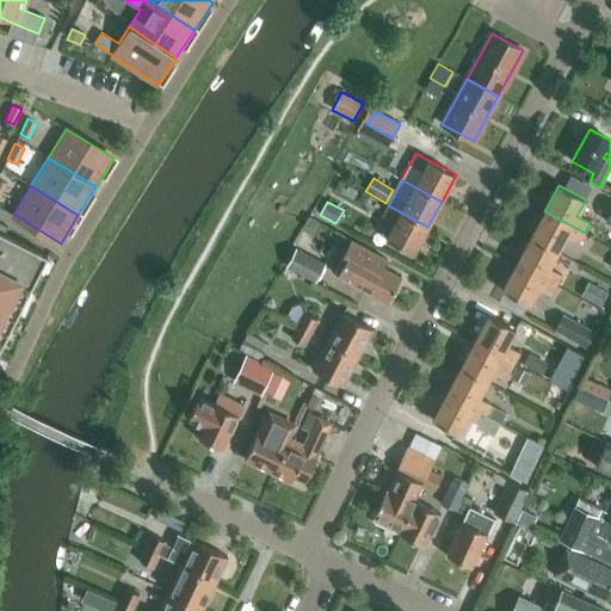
[(413,253),(427,227),(388,205),(382,215),(395,222),(387,239),(413,253)]
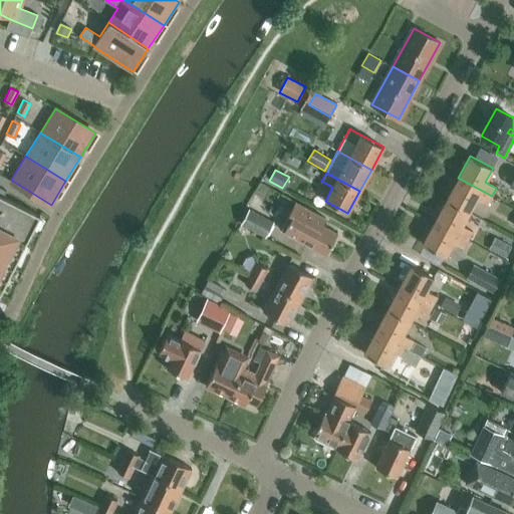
[(458,178),(446,200),(469,212),(476,199),(487,205),(492,196),(458,178)]
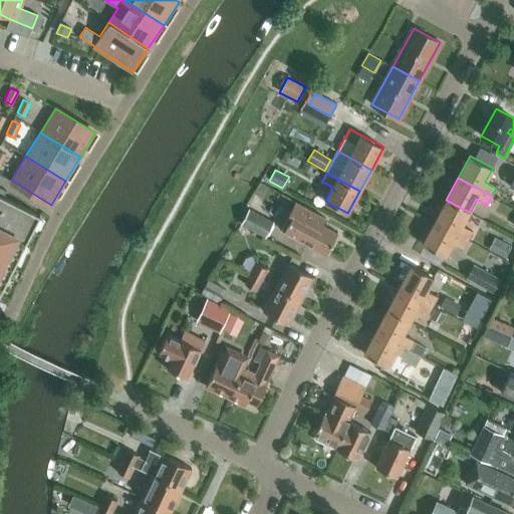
[(0,293),(13,268),(26,242),(40,215),(3,196),(6,190),(0,187),(0,293)]
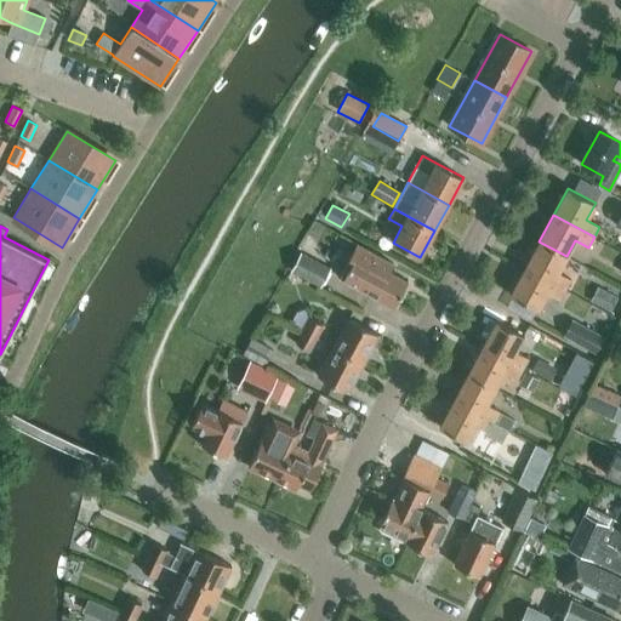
[(539,241),(524,267),(565,290),(571,279),(558,272),(567,256),(539,241)]
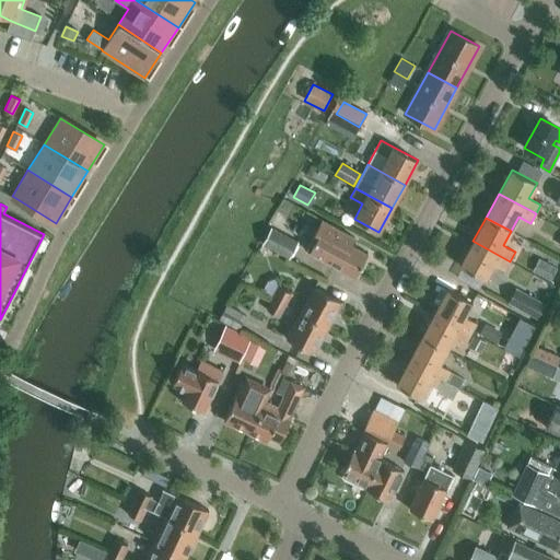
[(326,259),(356,276),(368,253),(366,252),(366,253),(351,245),(354,237),(322,220),(311,241),(305,249),(326,260),(326,259)]
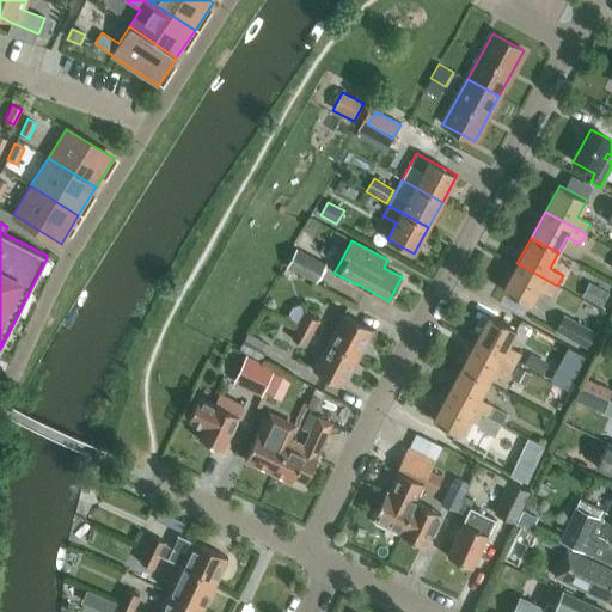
[(287,265),(317,281),(325,264),(297,249),(287,265)]
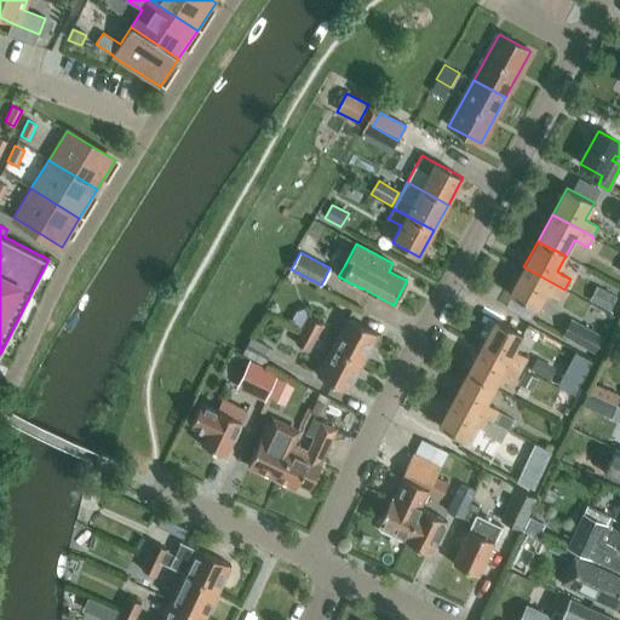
[(564,290),(523,267),(509,293),(537,309),(546,292),(558,299),(564,290)]
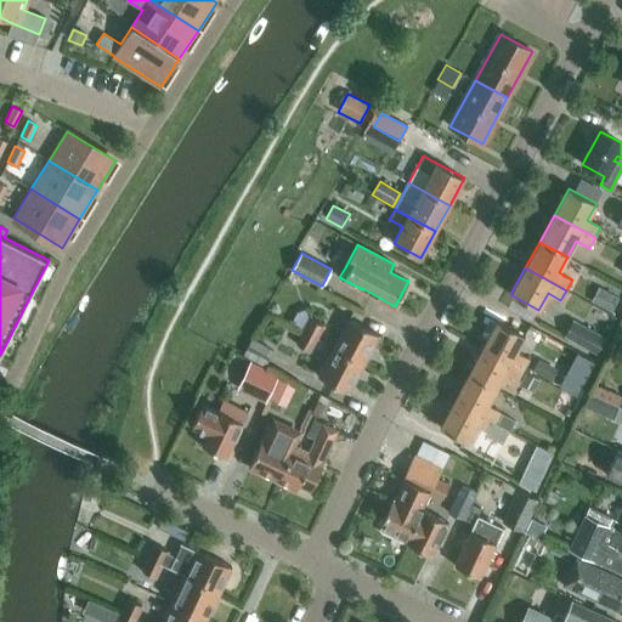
[(618,300),(599,289),(592,303),(612,312),(618,300)]
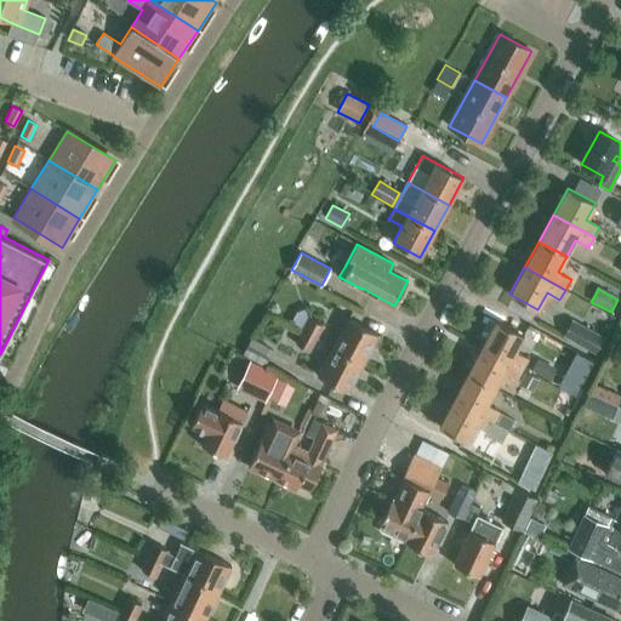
[(332,347),(363,363),(379,334),(348,318),(332,347)]
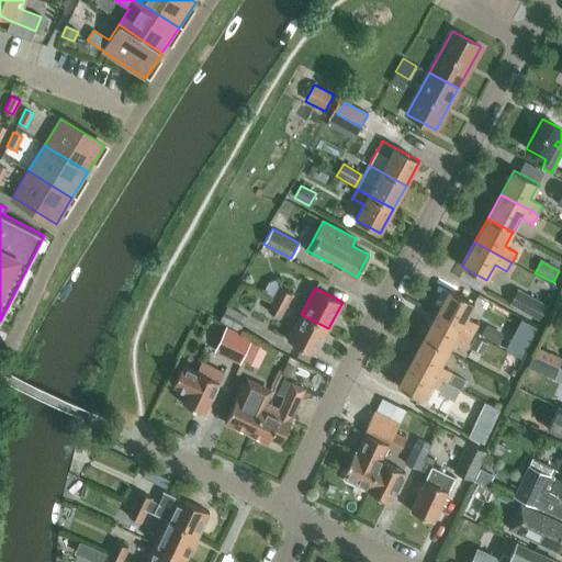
[(274,301),(287,307),(292,295),(280,289),(274,301)]
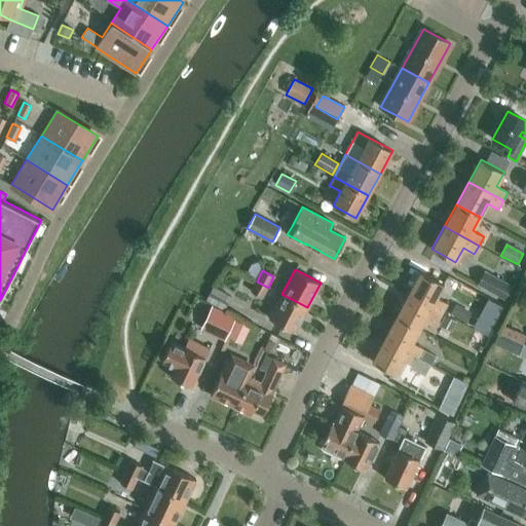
[(408,294),(443,312),(447,303),(437,297),(444,284),(420,270),(408,294)]
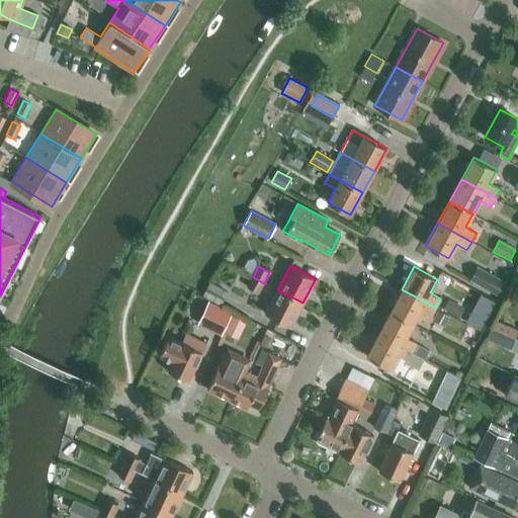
[(479,267),(471,280),(497,293),(504,280),(479,267)]
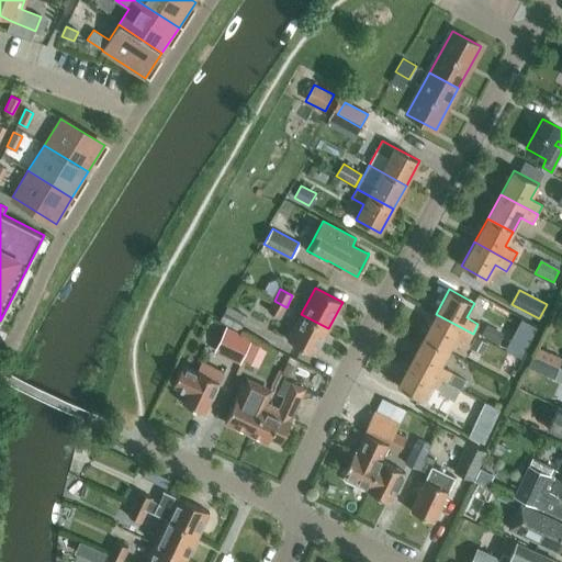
[(280,318),(287,307),(274,301),(268,312),(280,318)]
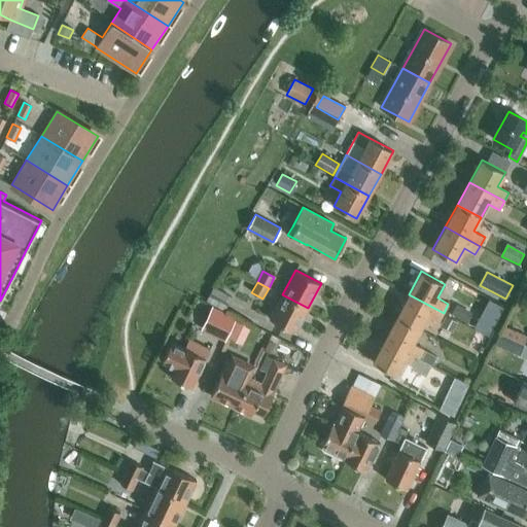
[(232,296),(214,287),(207,302),(224,310),(232,296)]
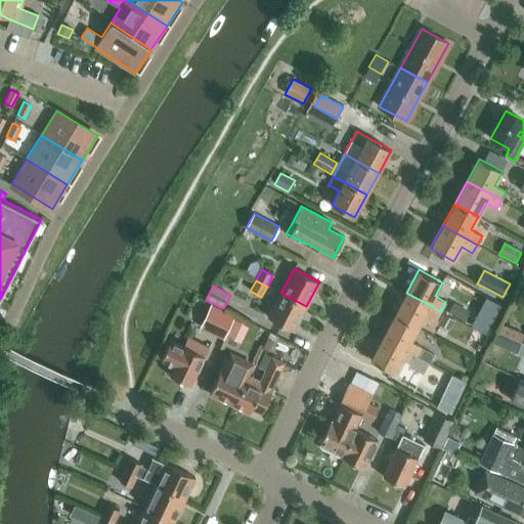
[(294,331),(306,306),(280,293),(268,317),(294,331)]
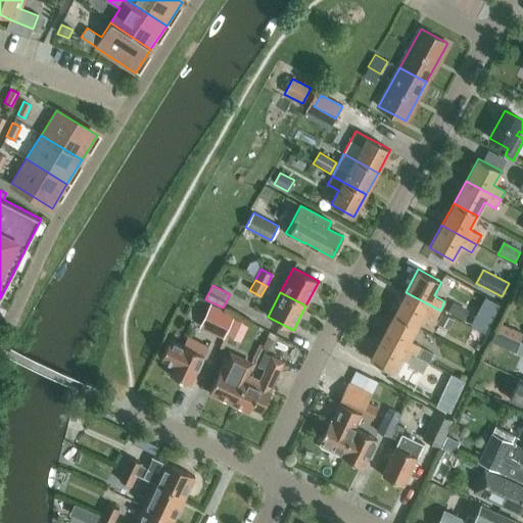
[(435,319),(440,311),(406,292),(394,314),(417,327),(424,313),(435,319)]
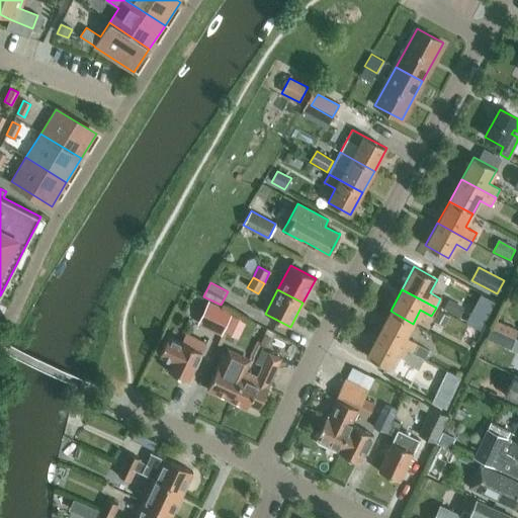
[(232,314),(209,303),(199,321),(222,333),(232,314)]
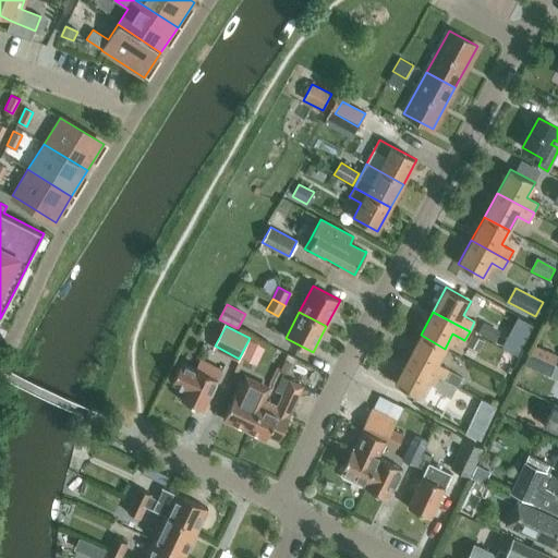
[(484,336),(494,341),(498,332),(488,328),(484,336)]
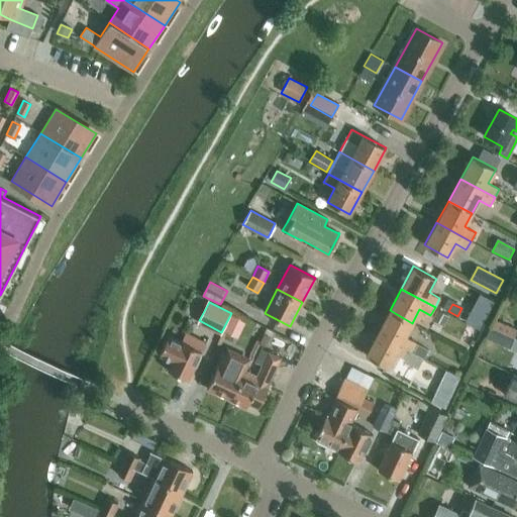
[(405,336),(412,323),(390,310),(378,332),(412,350),(416,342),(405,336)]
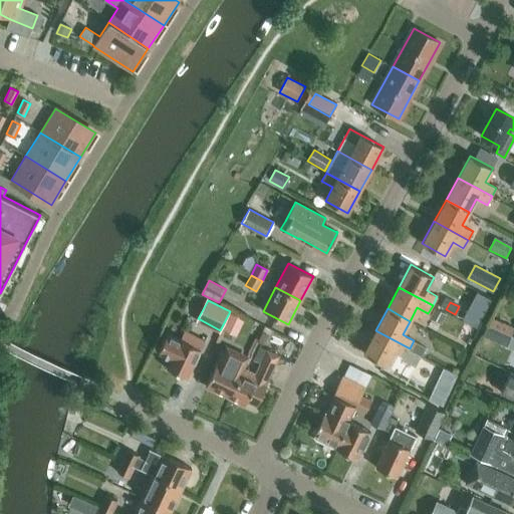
[(449,314),(435,308),(431,318),(444,325),(449,314)]
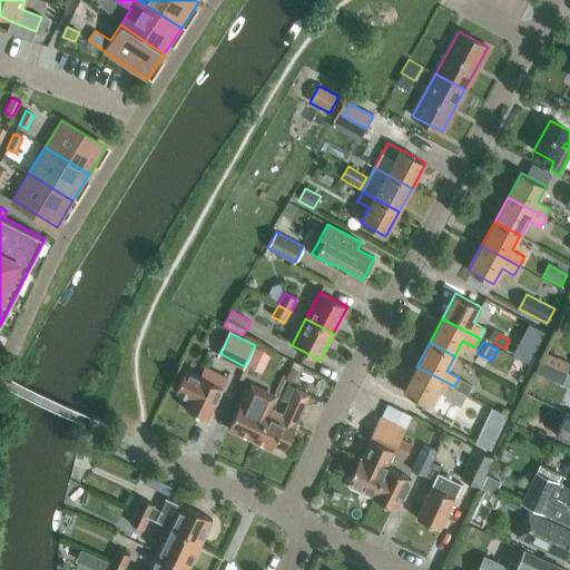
[(269,349),(256,343),(246,364),(259,371),(269,349)]
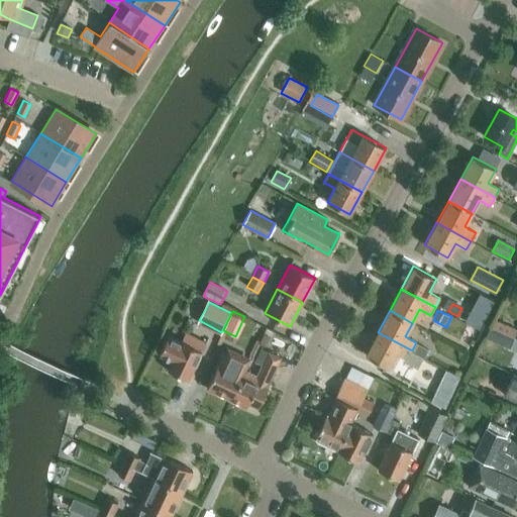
[(516,329),(497,320),(493,327),(506,333),(516,337),(516,334),(516,329)]
